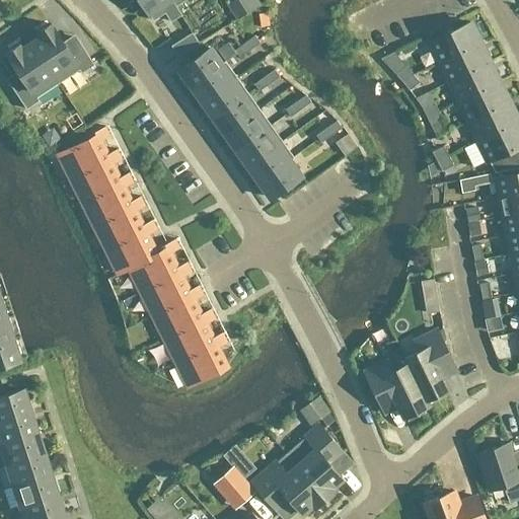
[(179,17),(168,0),(137,0),(151,22),(163,14),(169,23),(179,17)]
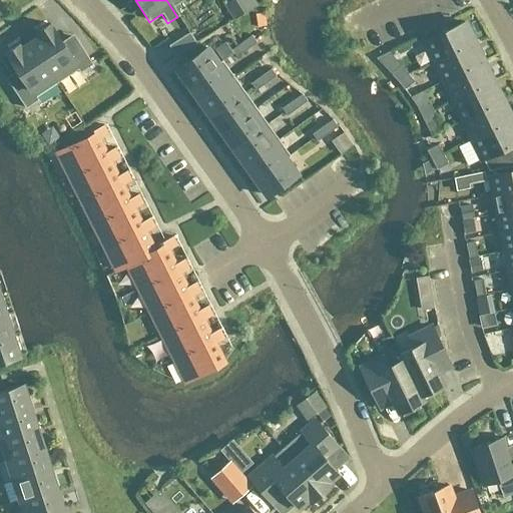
[(166,0),(177,17),(178,16),(172,7),(184,0),(166,0)]
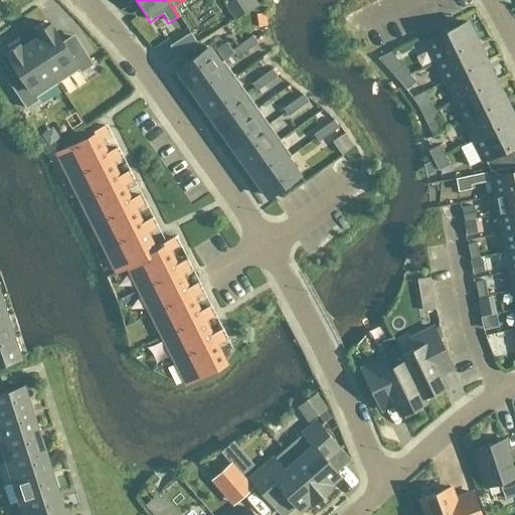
[(233,1),(225,7),(233,20),(242,15),(233,1)]
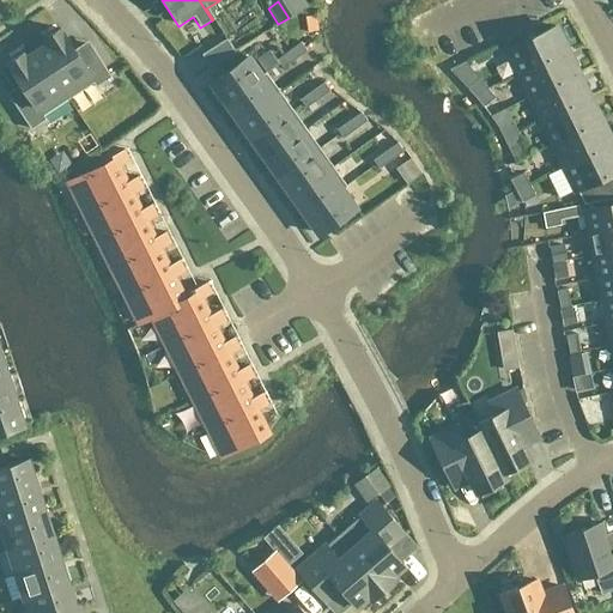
[(516,76),(565,52),(553,28),(504,52),(516,76)]
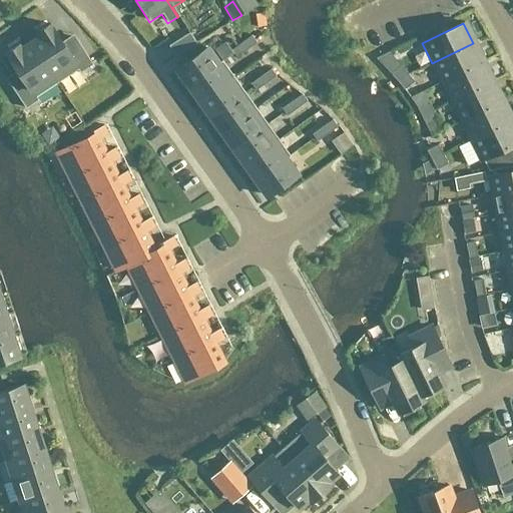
[(38,37),(29,43),(56,84),(77,70),(79,74),(92,65),(74,39),(63,47),(49,25),(36,34),(38,37)]
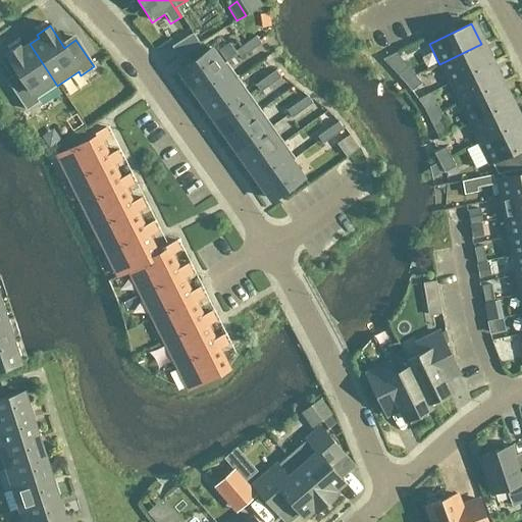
[(192,35),(171,48),(177,58),(198,45),(192,35)]
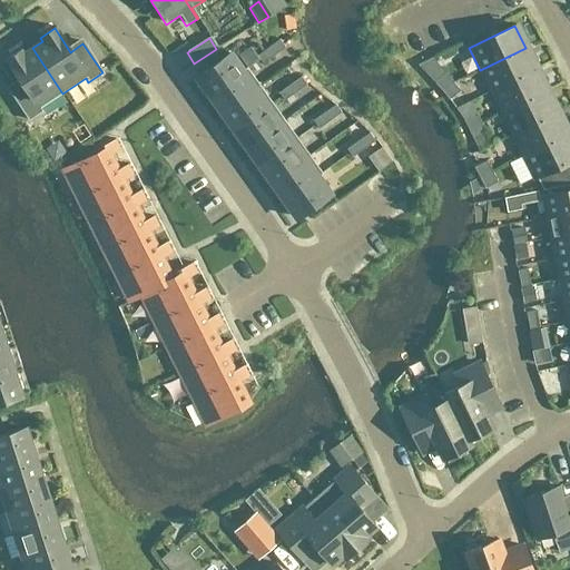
[(284,48),(278,40),(267,49),(273,57),(284,48)]
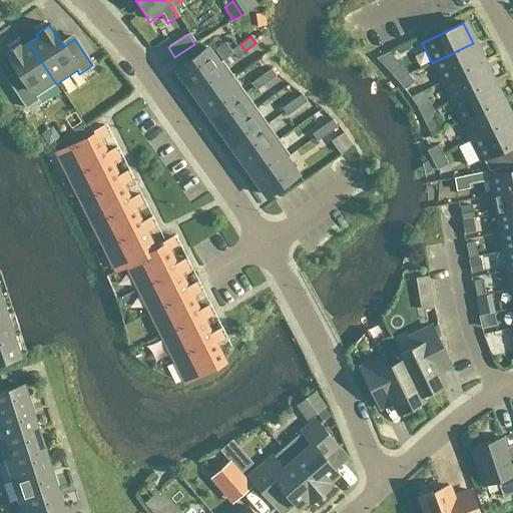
[(56,84),(29,43),(20,49),(18,46),(5,54),(19,75),(7,83),(25,109),(37,101),(35,97),(56,84)]
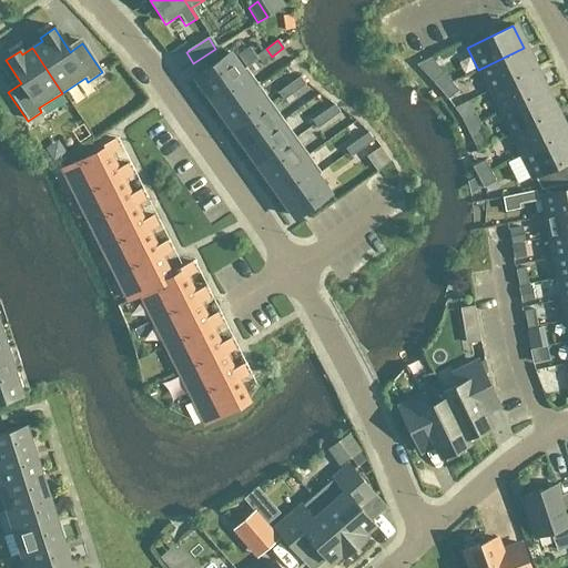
[(524,48),(478,70),(489,92),(534,70),(524,48)]
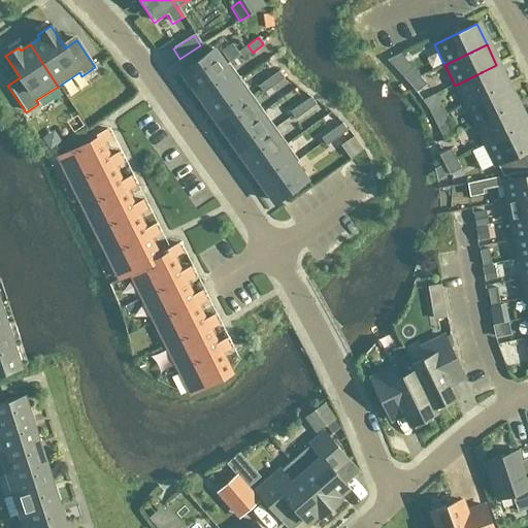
[(248,45),(237,53),(242,60),(253,53),(248,45)]
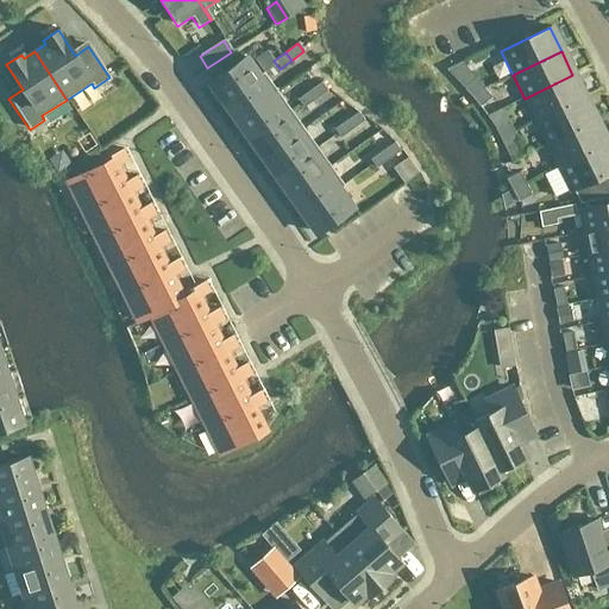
[(209,83),(223,102),(263,74),(263,73),(258,76),(245,57),(209,83)]
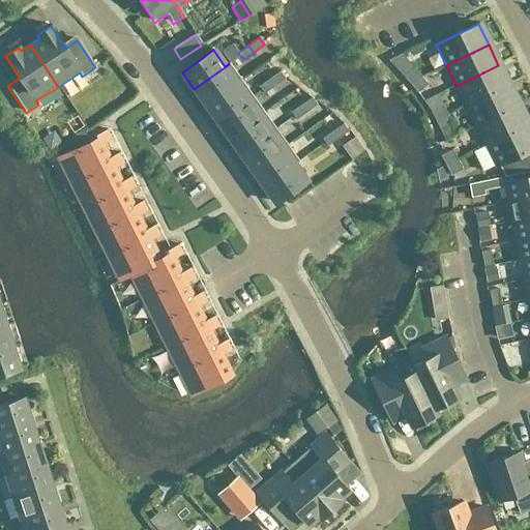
[(420,78),(413,68),(402,55),(387,61),(403,77),(409,84),(420,78)]
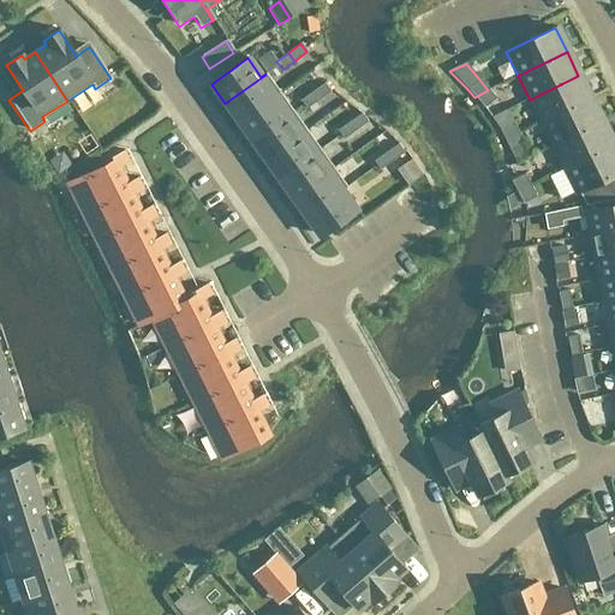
[(225,103),(238,123),(279,94),(266,75),(225,103)]
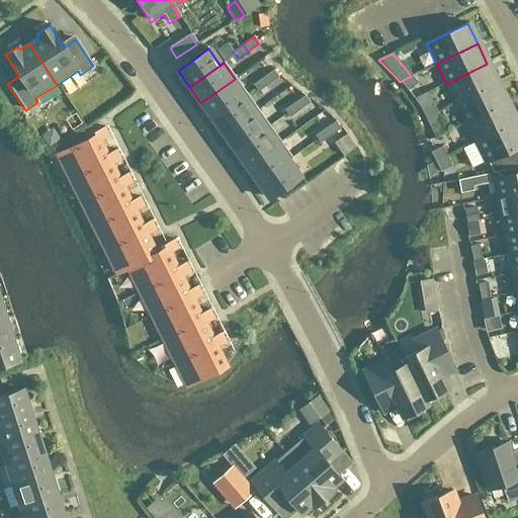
[(487,64),(446,84),(455,103),(494,85),(485,66),(488,64),(487,64)]
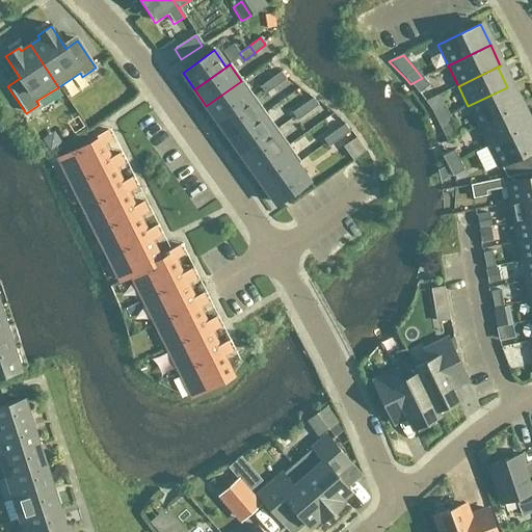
[(286,80),(280,73),(269,80),(274,87),(286,80)]
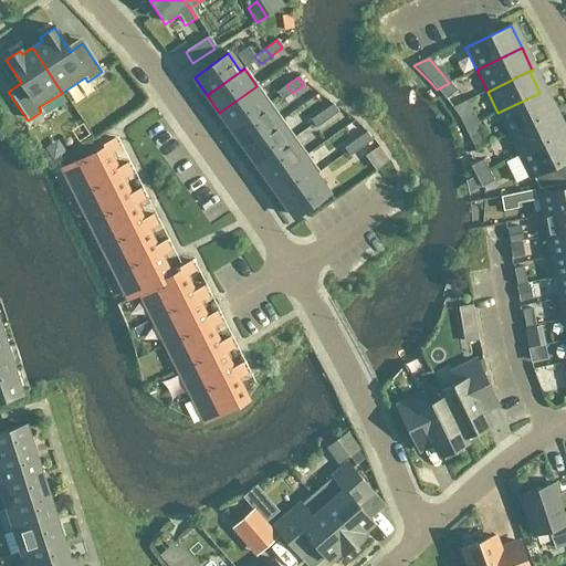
[(456,91),(449,83),(437,90),(446,101),(456,91)]
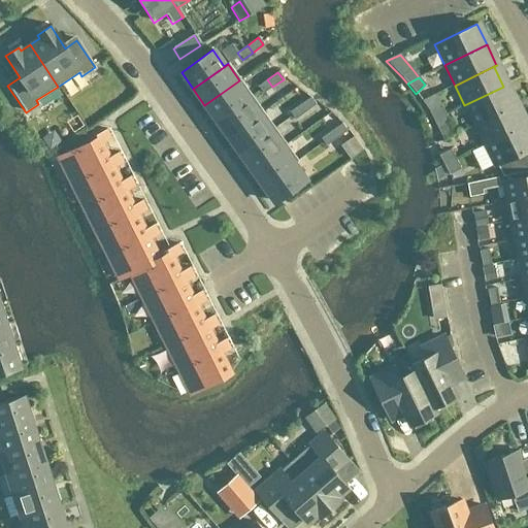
[(272,87),(267,79),(257,87),(262,94),(272,87)]
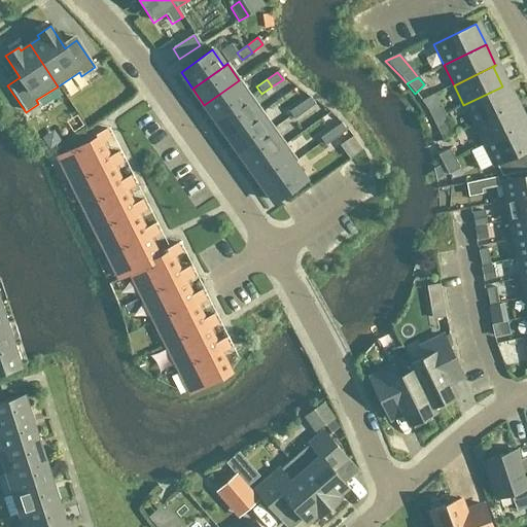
[(204,105),(216,121),(251,97),(239,80),(204,105)]
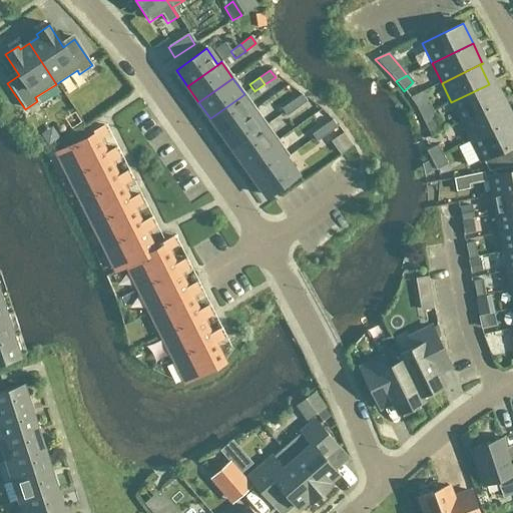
[(489,84),(451,102),(461,121),(498,103),(489,84)]
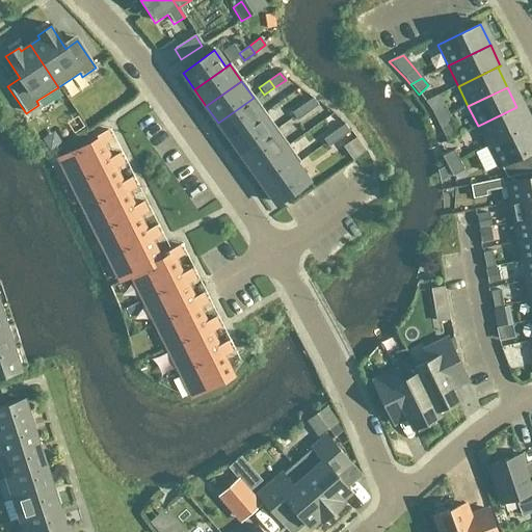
[(218,123),(230,138),(265,113),(254,98),(218,123)]
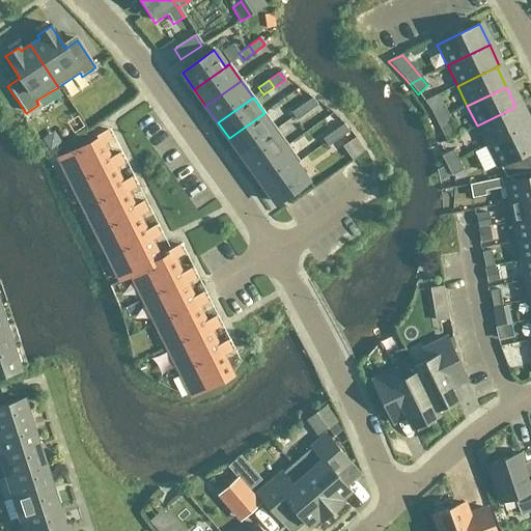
[(316,106),(311,99),(301,106),(306,113),(316,106)]
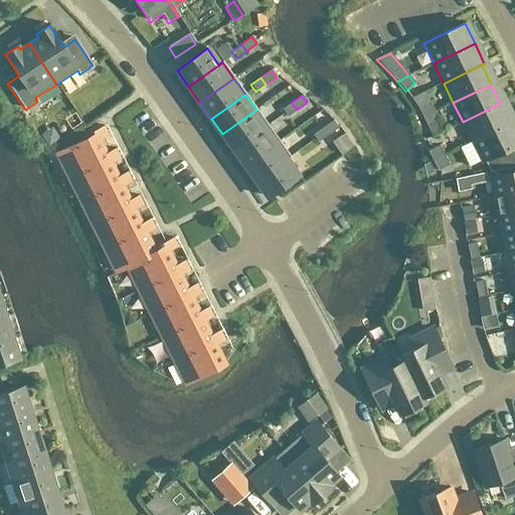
[(292,103),(282,110),(287,117),(297,110),(292,103)]
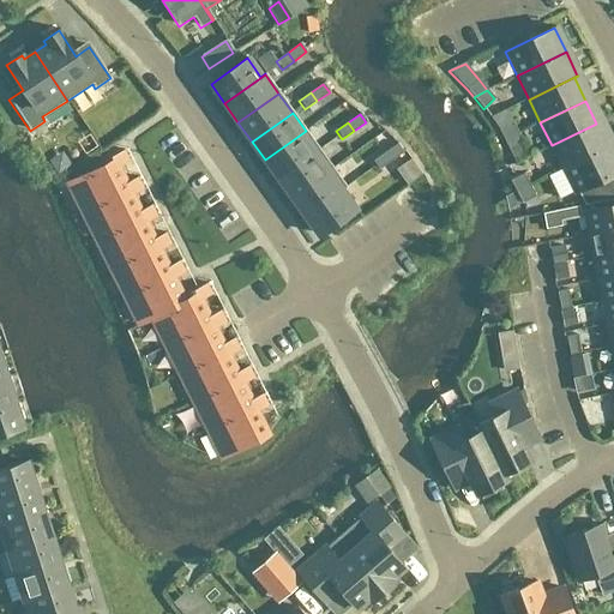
[(504,140),(517,133),(511,122),(498,128),(504,140)]
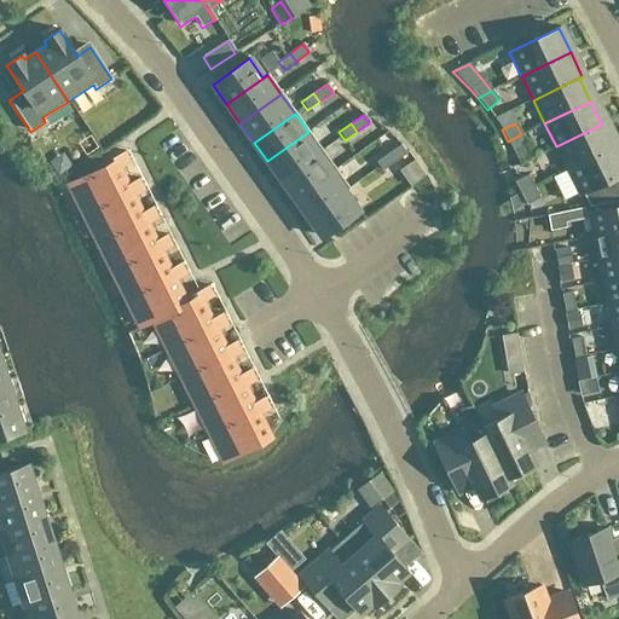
[(601,125),(556,146),(567,171),(617,146),(617,145),(612,148),(601,125)]
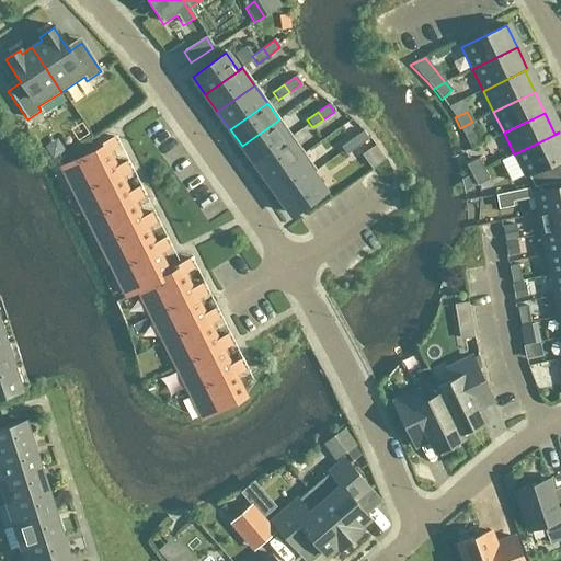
[(242,146),(254,163),(292,137),(279,119),(242,146)]
